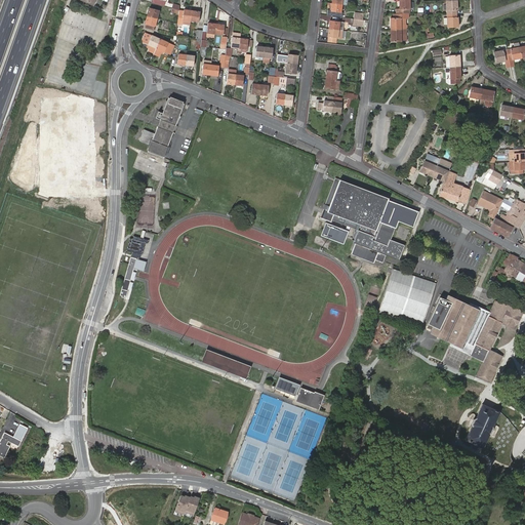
[(410,13),(409,0),(399,0),(399,8),(397,9),(397,13),(408,13),(410,13)]
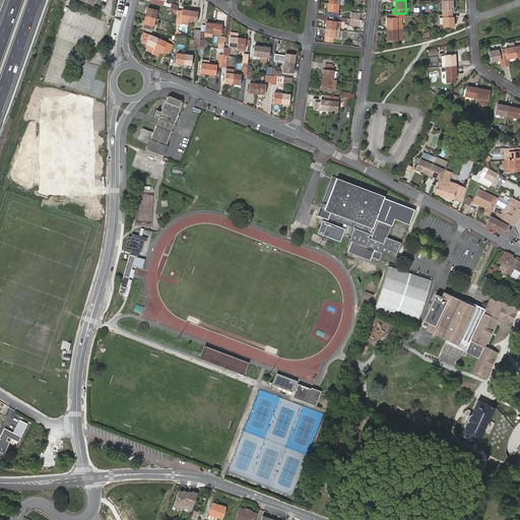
[(453,9),(452,0),(442,1),(443,14),(452,13),(451,9),(453,9)]
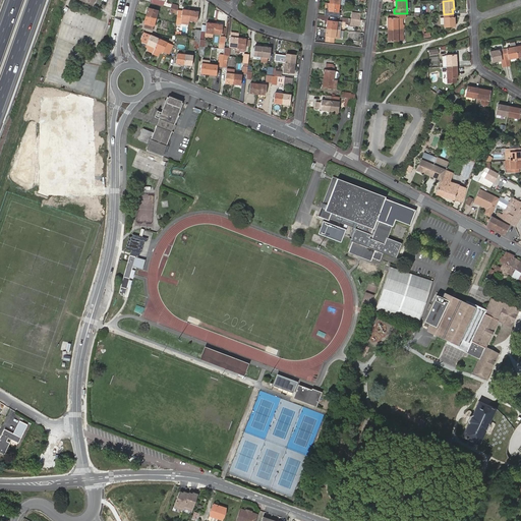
[(339,4),(330,3),(327,2),(326,7),(330,8),(329,10),(326,10),(325,15),(340,17),(341,12),(338,12),(339,4)]
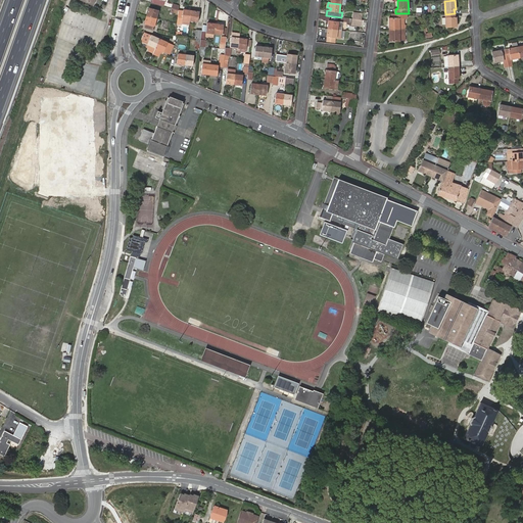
[(147,15),(156,18),(158,10),(149,8),(147,15)]
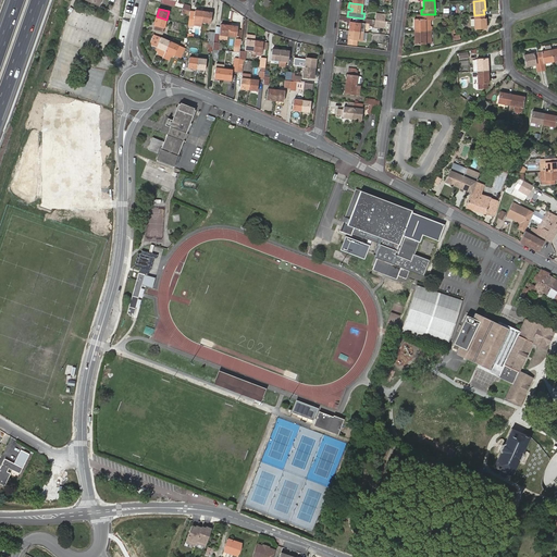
[(202,22),(205,11),(195,10),(194,21),(194,25),(202,26),(202,22)]
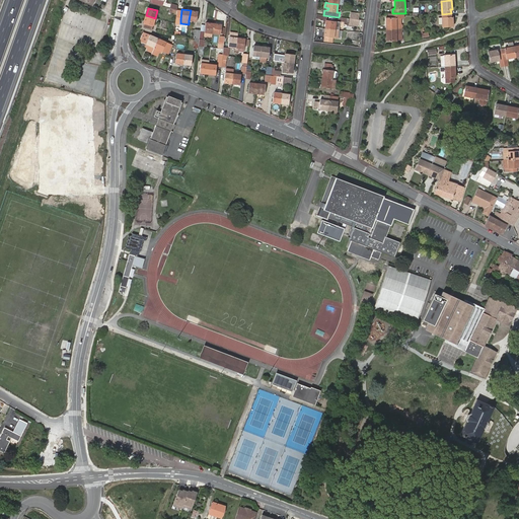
[(198,11),(191,10),(189,20),(197,21),(198,11)]
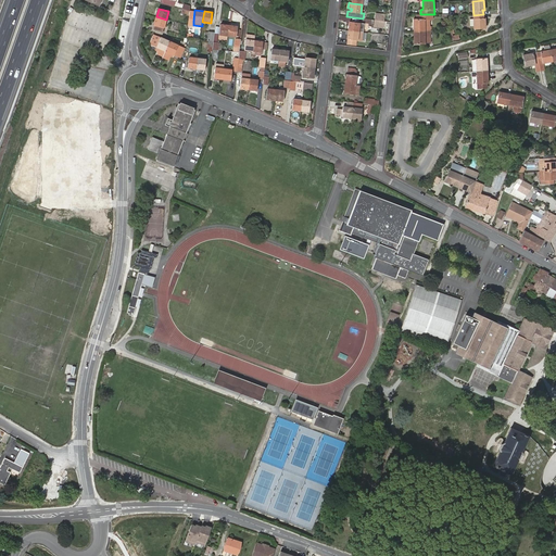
[(414,32),(430,32),(429,26),(429,19),(432,19),(432,14),(420,14),(417,14),(417,20),(414,20),(414,32)]
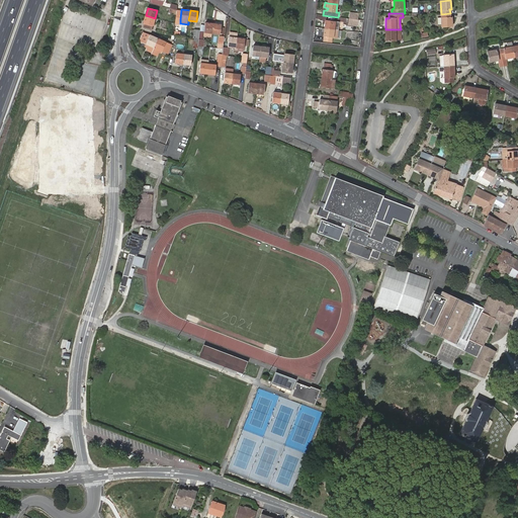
[(450,13),(441,14),(441,17),(441,24),(441,26),(452,26),(451,17),(450,17),(450,13)]
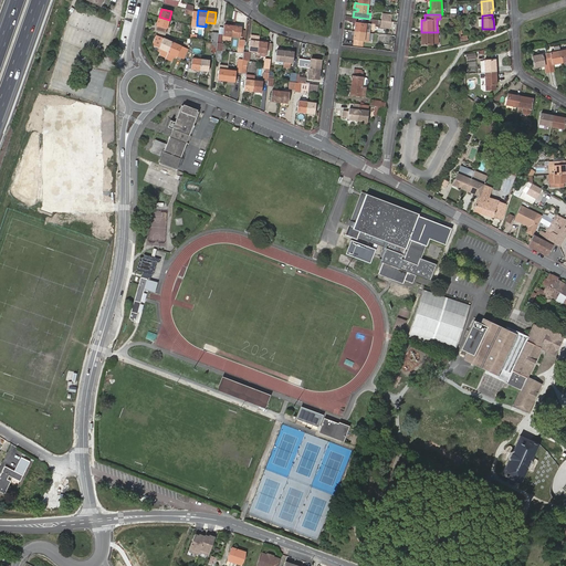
[(166,32),(169,20),(159,17),(157,25),(157,30),(166,32)]
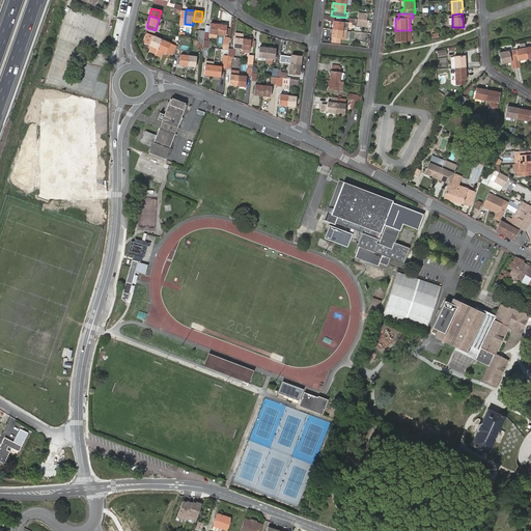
[(367,20),(358,19),(357,26),(366,27),(366,26),(367,20)]
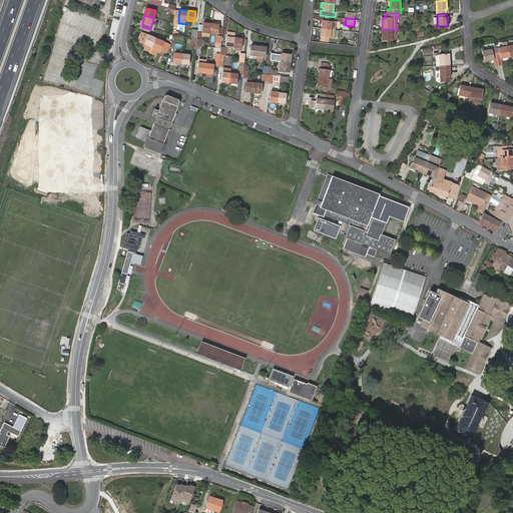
[(331,29),(335,29),(336,22),(323,20),(322,28),(331,29)]
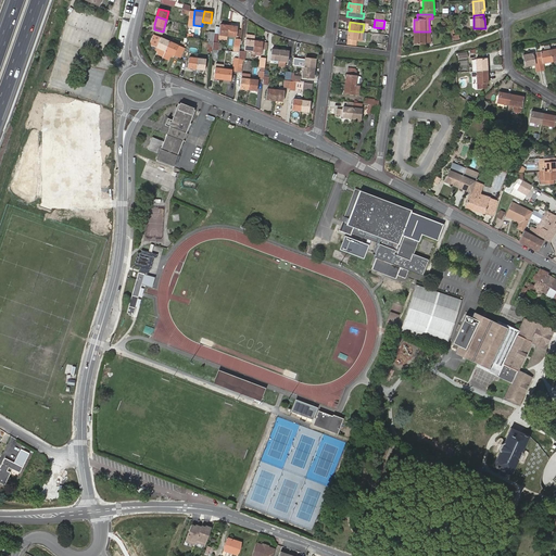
[(228,35),(229,25),(220,24),(219,34),(228,35)]
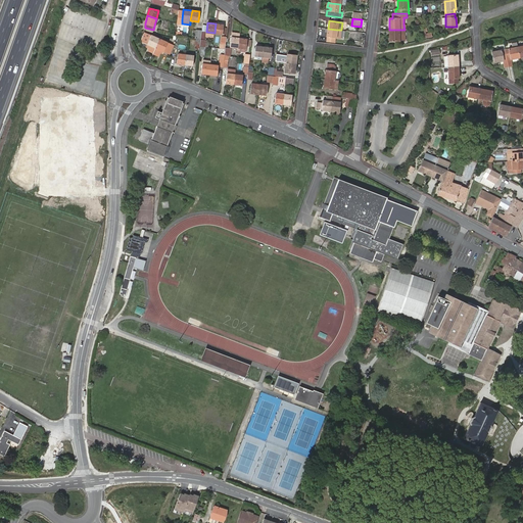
[(224,25),(216,24),(215,33),(223,34),(224,25)]
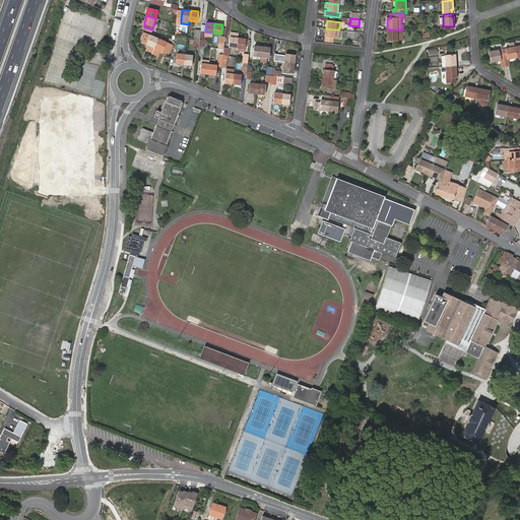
[(180,37),(181,37),(184,37),(184,34),(184,33),(182,33),(182,28),(181,27),(176,27),(176,35),(180,36),(180,37)]
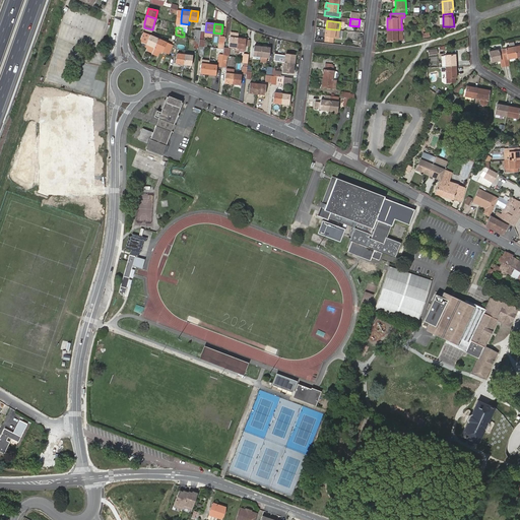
[(335,29),(326,28),(325,37),(326,37),(325,41),(332,42),(333,38),(334,38),(335,29)]
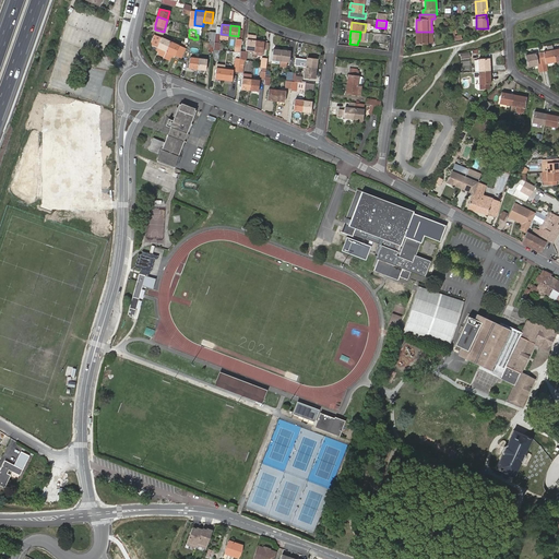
[(432,32),(416,32),(416,45),(427,44),(427,43),(432,43),(432,32)]
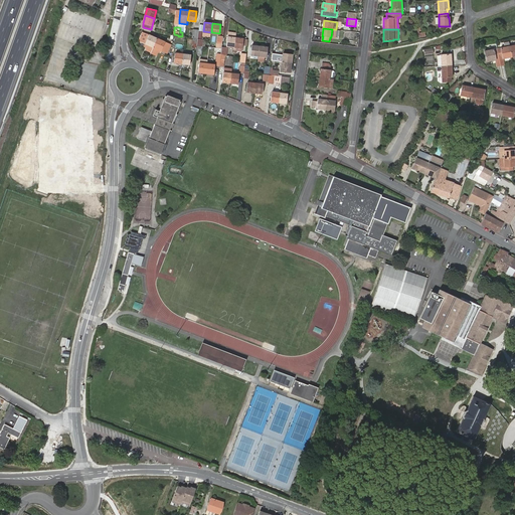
[(151,51),(157,38),(143,32),(139,40),(146,42),(145,43),(148,44),(147,46),(146,48),(151,51)]
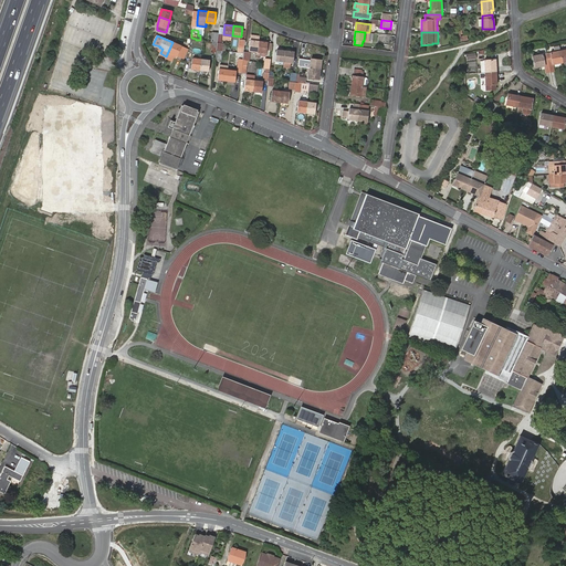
[(258,52),(259,41),(250,40),(249,50),(258,52)]
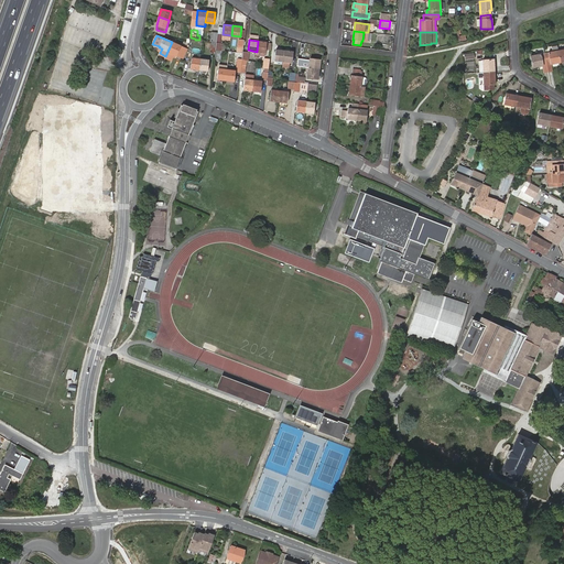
[(267,42),(258,41),(257,52),(264,52),(266,53),(267,42)]
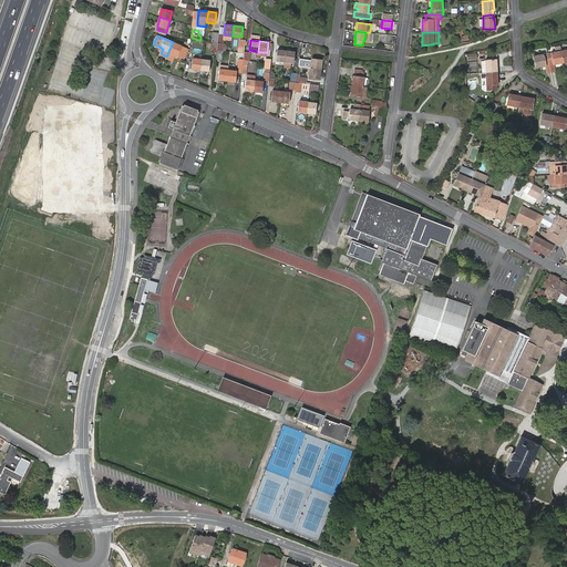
[(182,47),(173,42),(166,57),(166,58),(172,61),(174,58),(175,54),(177,55),(184,59),(188,49),(182,47)]
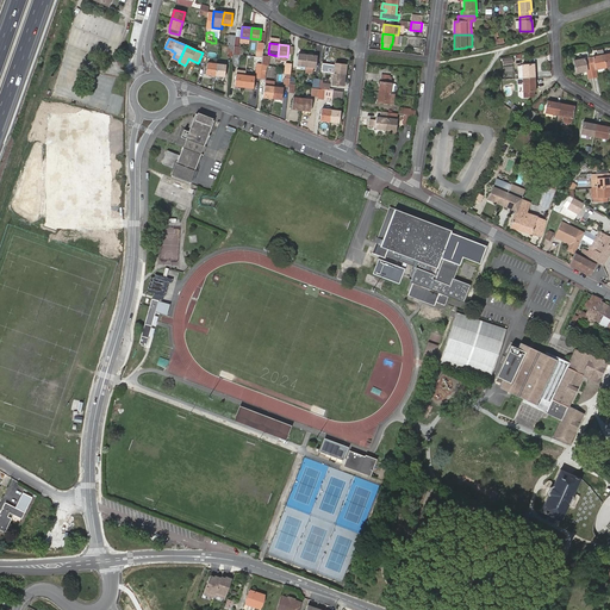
[(604,55),(603,49),(596,50),(597,56),(589,57),(591,68),(595,68),(596,69),(607,67),(604,55)]
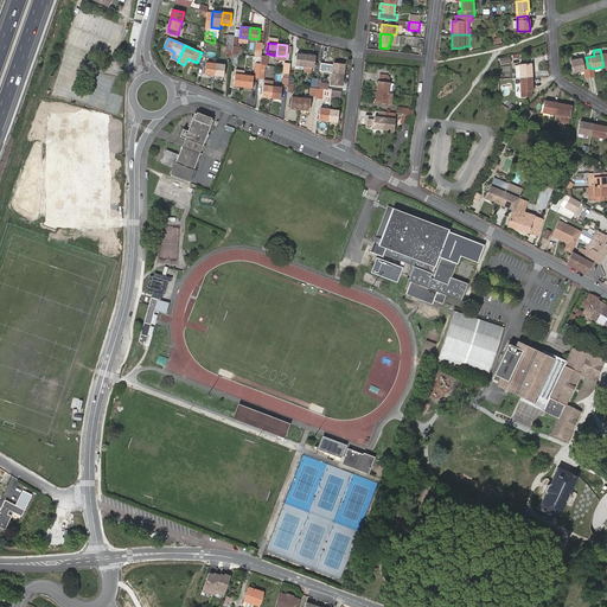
[(305,65),(306,55),(296,53),(295,64),(305,65)]
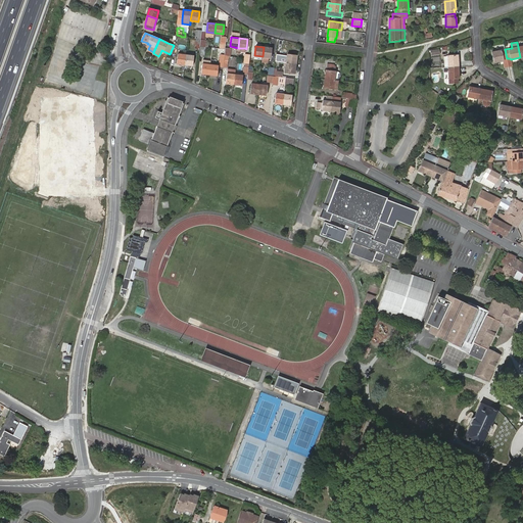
[(272,48),(264,47),(263,56),(262,62),(267,62),(268,57),(271,57),(272,48)]
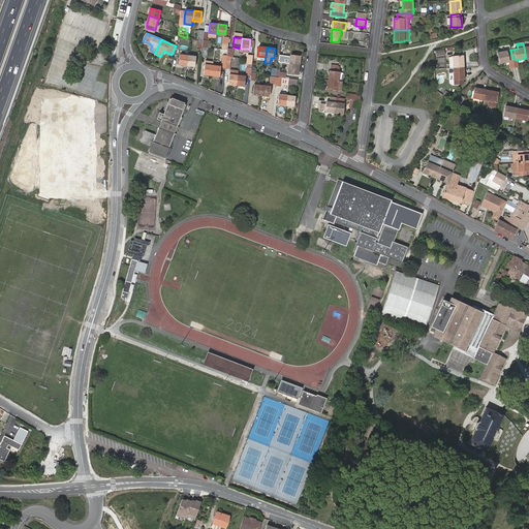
[(512,59),(510,50),(498,53),(499,63),(509,61),(509,60),(512,59)]
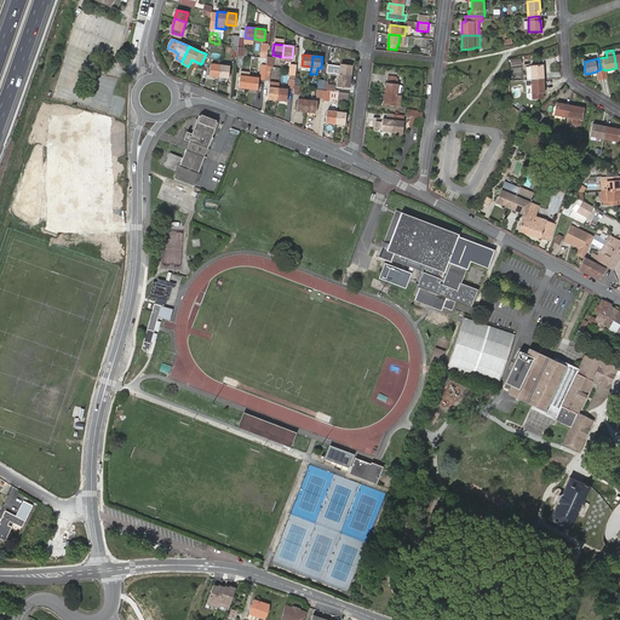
[(339,74),(350,76),(351,64),(340,63),(339,74)]
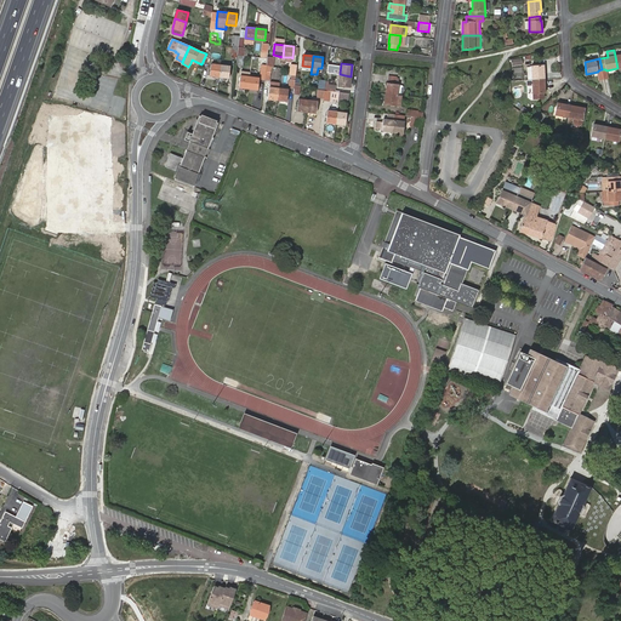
[(220,77),(221,66),(211,64),(210,75),(220,77)]
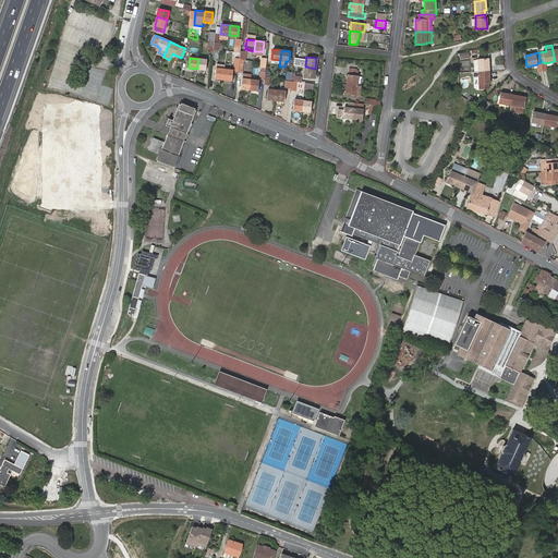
[(207,60),(198,59),(197,69),(205,70),(207,60)]
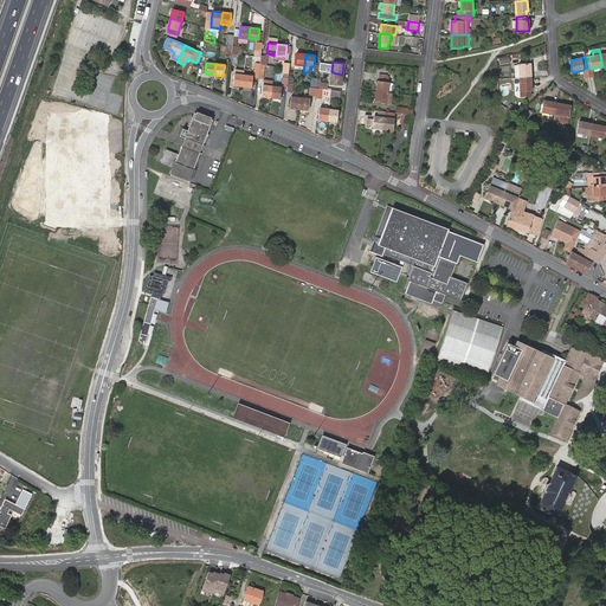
[(520,77),(532,77),(530,64),(519,64),(520,77)]
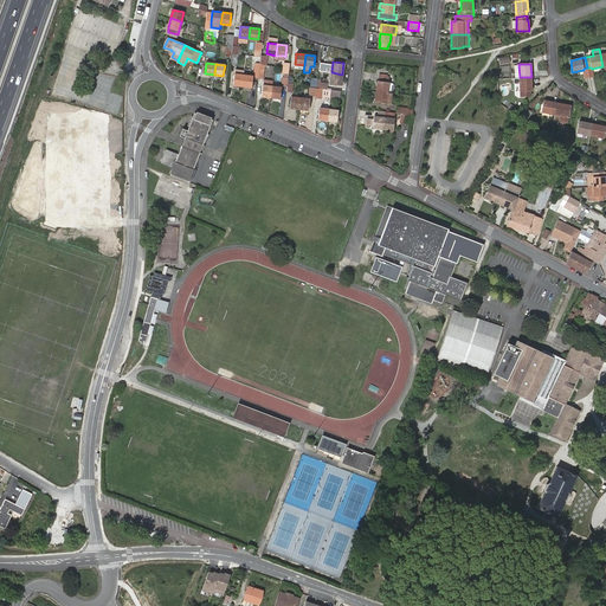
[(244,75),(244,70),(238,70),(237,75),(234,73),(233,85),(242,86),(244,75)]
